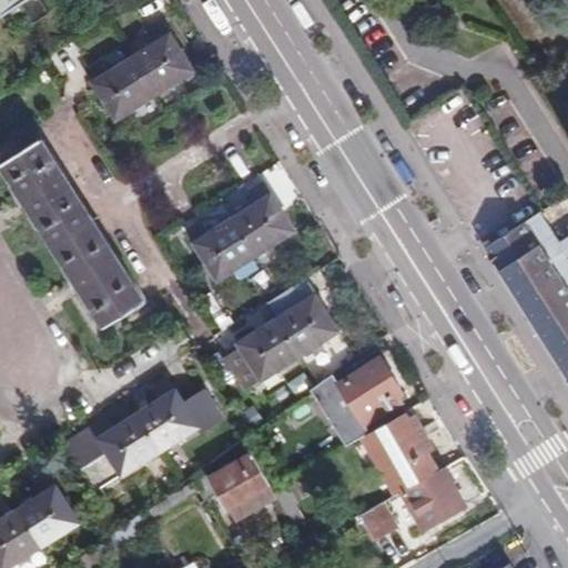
[(0,0),(0,13),(1,16),(24,0),(0,0)]
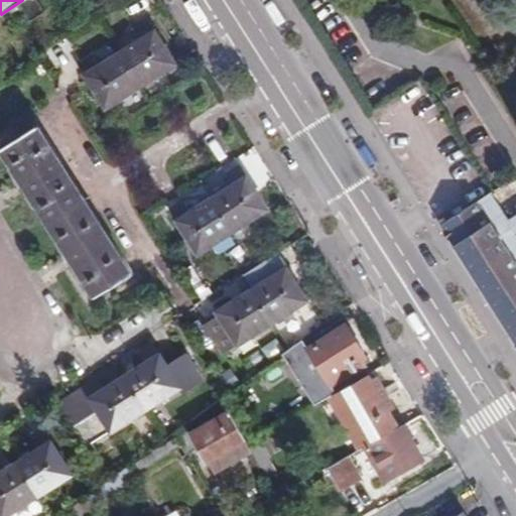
[(142,39),(122,51),(143,84),(177,61),(150,18),(136,27),(142,39)]
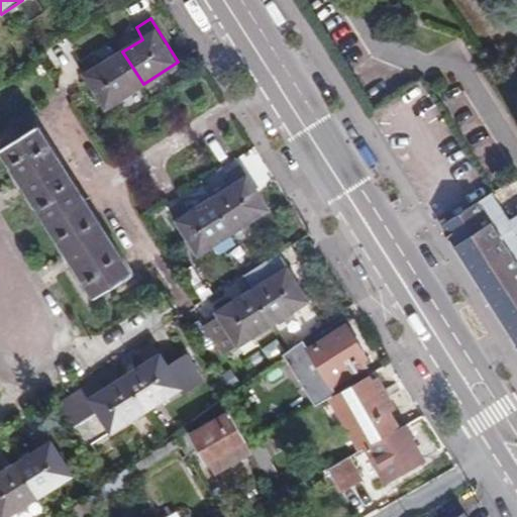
[(143,84),(122,52),(102,64),(95,53),(81,62),(109,106),(143,84)]
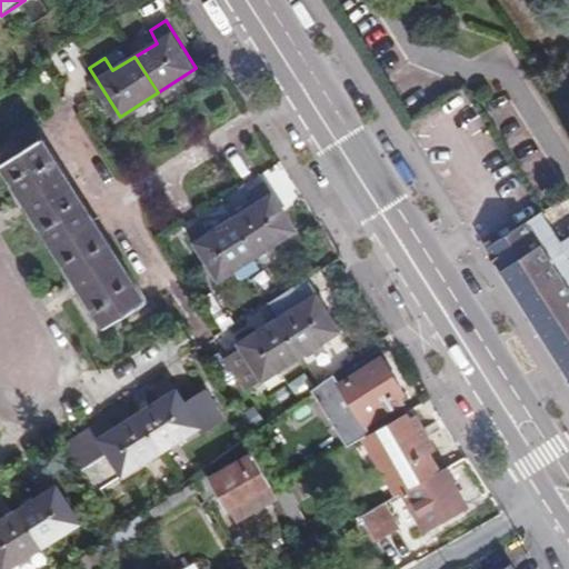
[(42,137),(0,165),(106,328),(148,300),(42,137)]
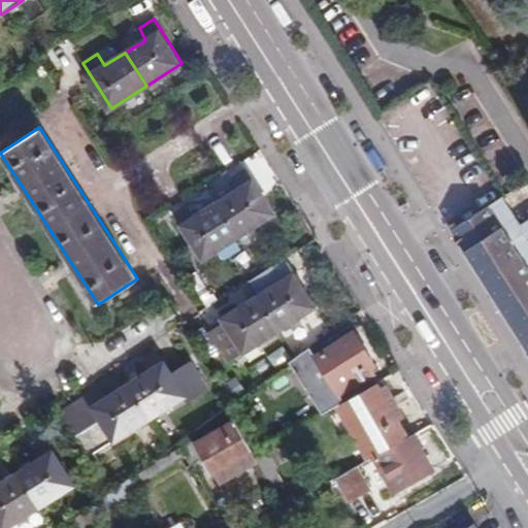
[(239,190),(221,201),(241,234),(277,211),(251,169),(234,179),(239,190)]
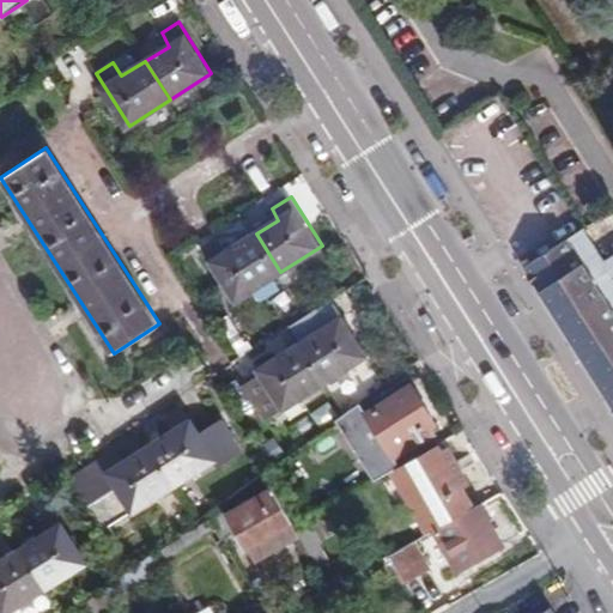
[(525,268),(612,412),(612,249),(601,256),(582,225),(525,268)]
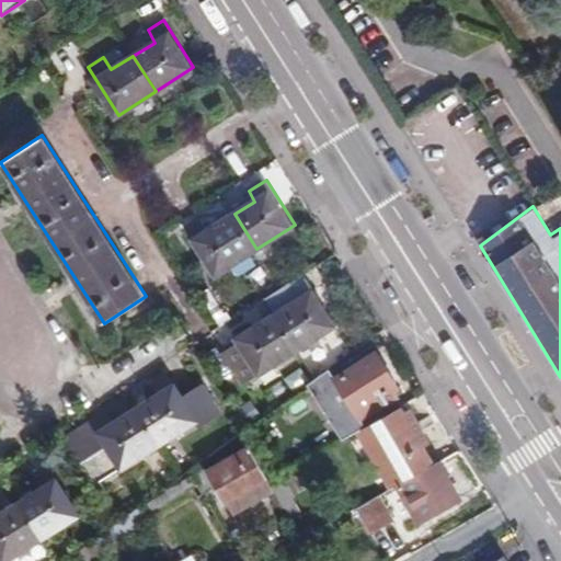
[(256,249),(235,214),(210,229),(204,219),(189,229),(217,274),(256,249)]
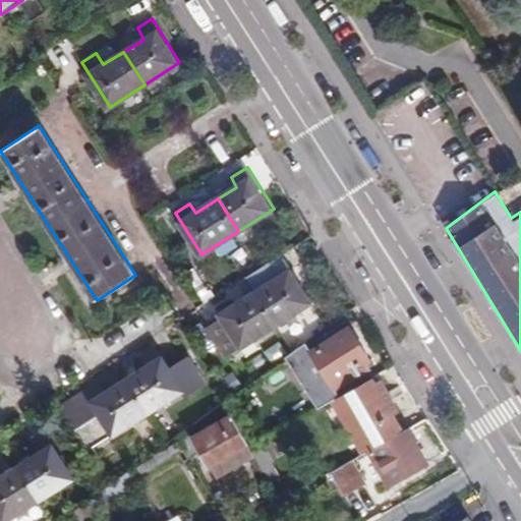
[(294,269),(259,292),(280,324),(306,305),(314,300),(294,269)]
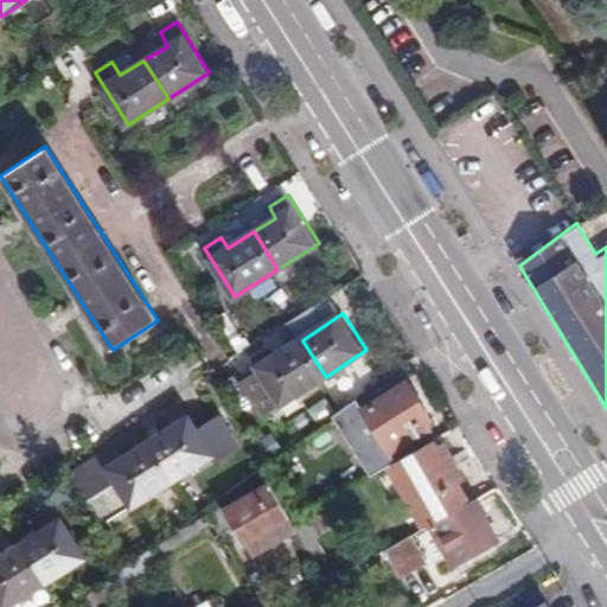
[(326,377),(302,340),(262,365),(264,369),(248,381),(270,414),(305,391),(320,381),(326,377)]
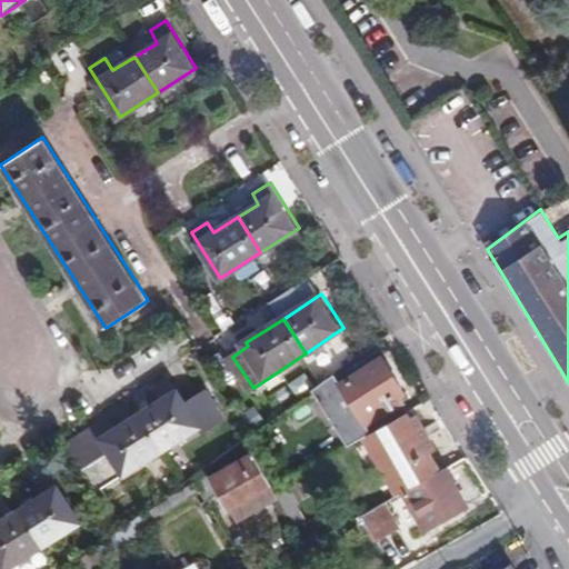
[(300,357),(311,372),(345,348),(335,333),(306,353),(300,357)]
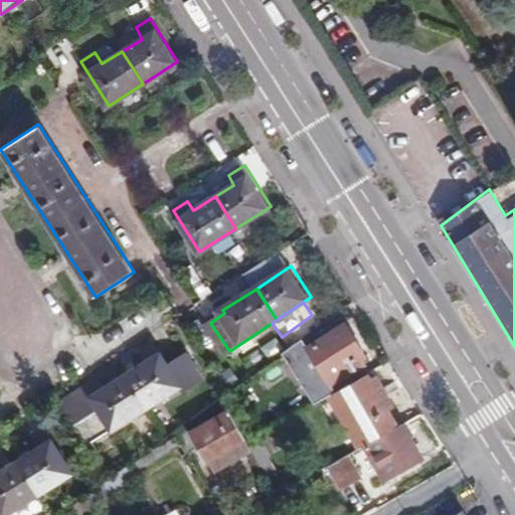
[(356,364),(362,374),(365,372),(379,364),(373,355),(369,357),(348,321),(309,343),(330,378),(356,364)]
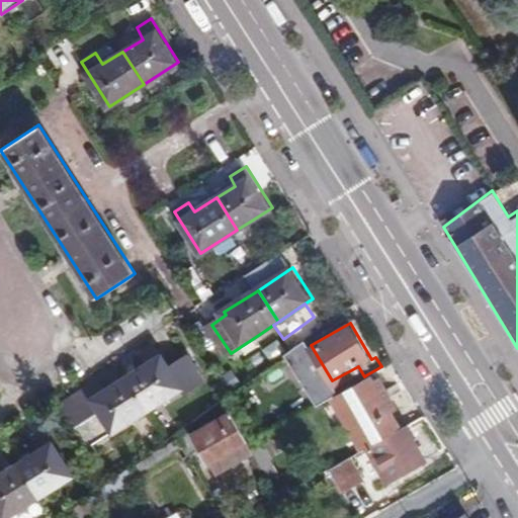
[(260,334),(254,338),(265,353),(283,339),(273,325),(260,334)]
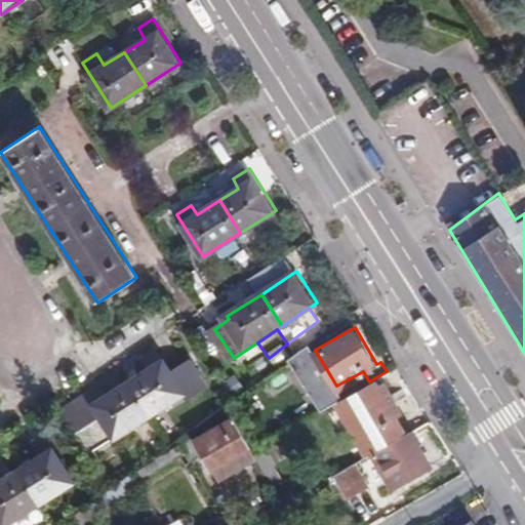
[(152,371),(131,385),(152,416),(187,395),(191,401),(210,387),(194,360),(173,372),(160,351),(145,360),(152,371)]
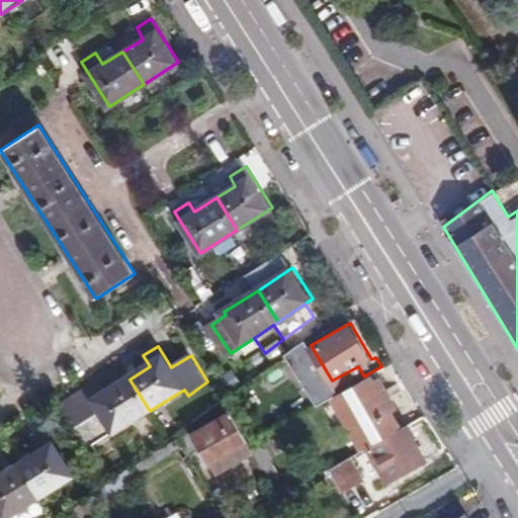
[(364,376),(321,401),(352,455),(369,445),(403,426),(392,410),(398,406),(379,375),(370,380),(367,374),(364,376)]
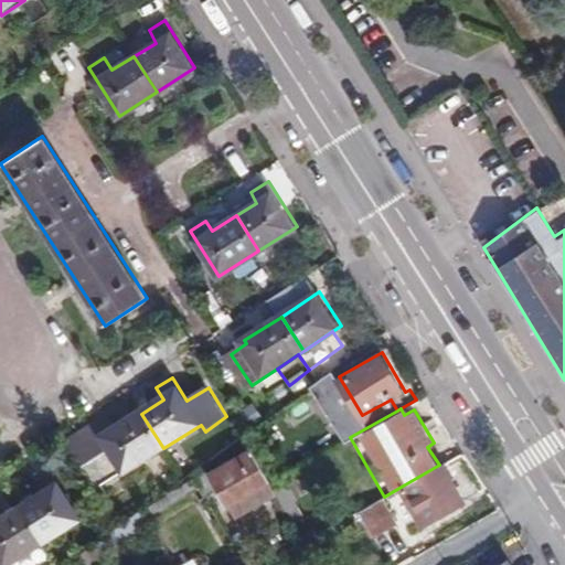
[(163,448),(141,414),(118,427),(110,417),(68,444),(106,503),(112,499),(104,487),(163,448)]
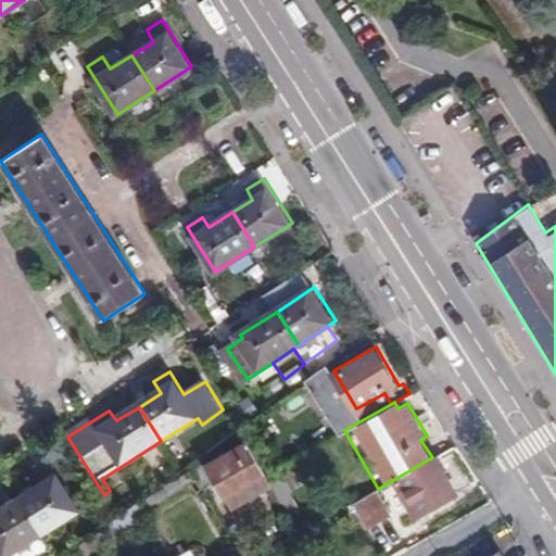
[(262,479),(241,443),(201,467),(229,512),(267,488),(262,479)]
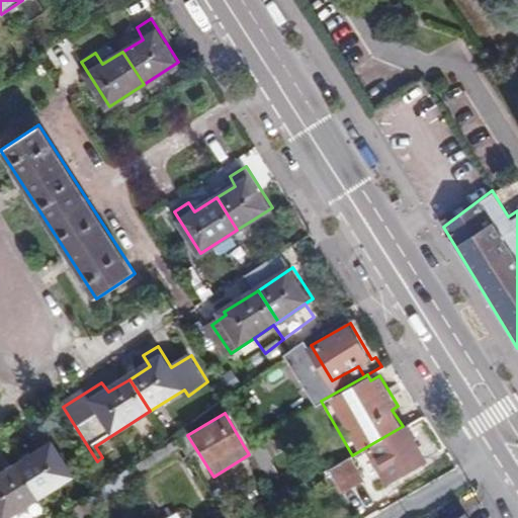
[(427,458),(407,423),(403,426),(369,445),(372,450),(391,481),(427,458)]
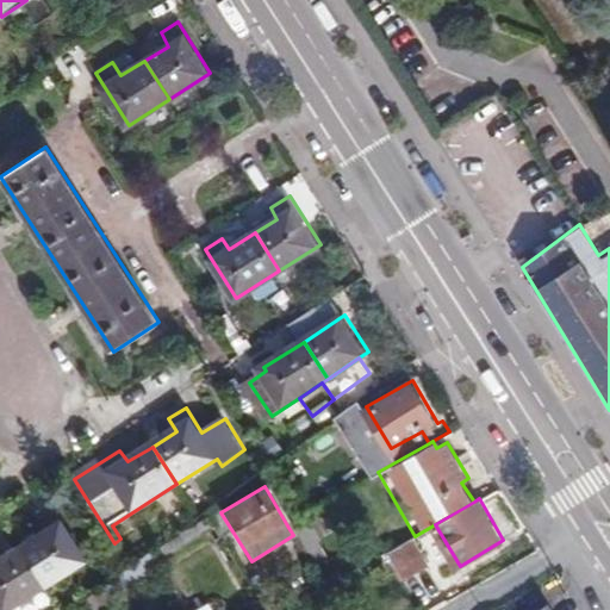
[(64,524),(23,549),(47,587),(87,562),(64,524)]
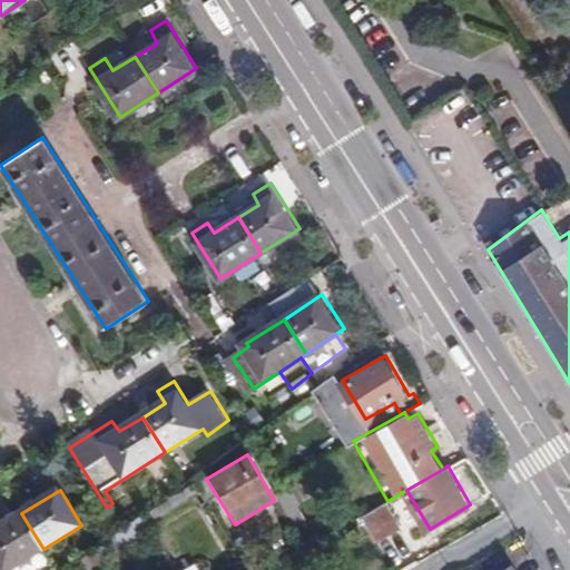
[(406,490),(387,501),(383,503),(387,510),(410,495),(406,490)]
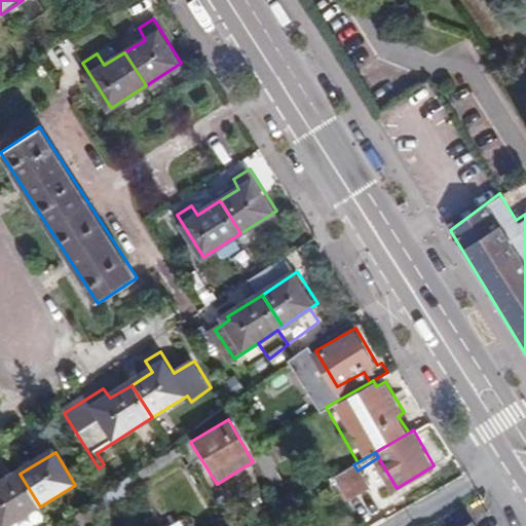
[(368,488),(358,471),(353,464),(334,477),(349,500),(368,488)]
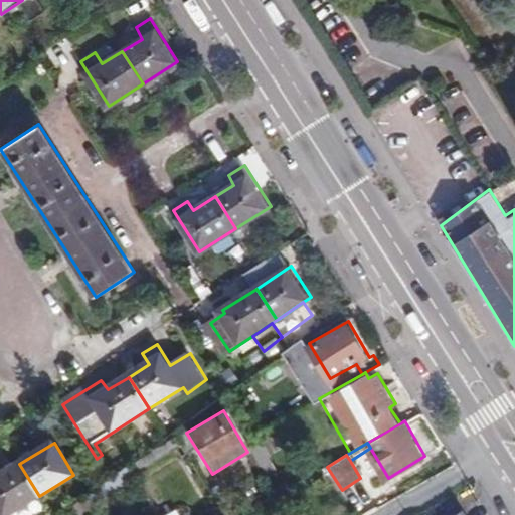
[(295,458),(263,477),(274,497),(307,478),(295,458)]
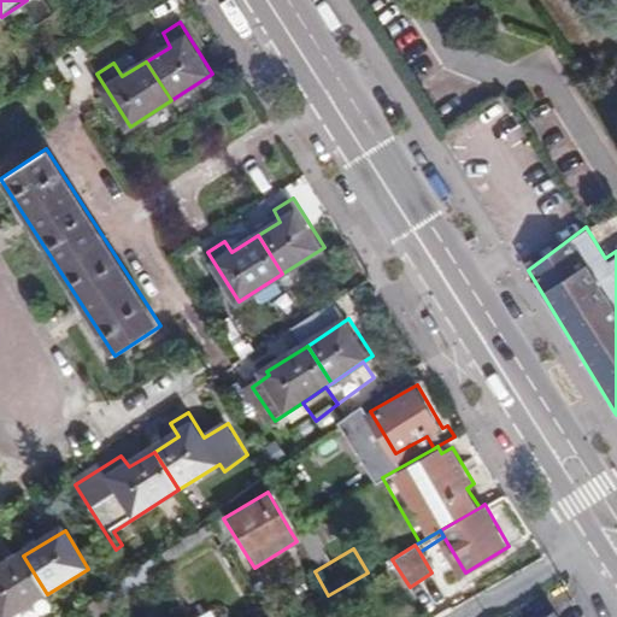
[(9,616),(47,594),(23,556),(0,569),(0,615),(1,616),(9,616)]
